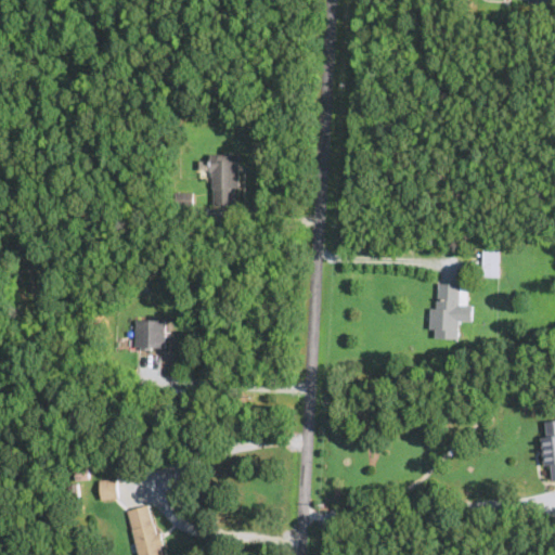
[(241,205),(241,155),(214,155),(214,205),(241,205)]
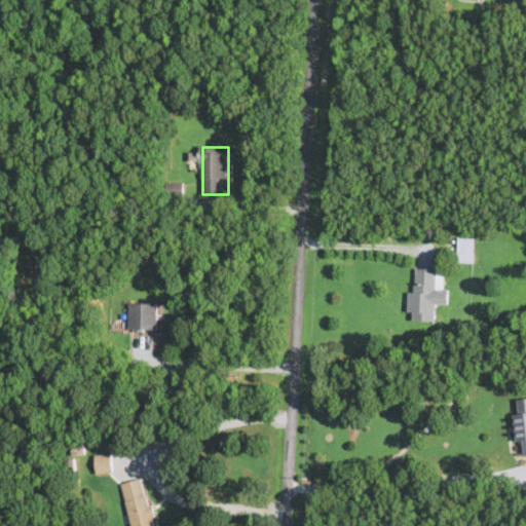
[(167,197),(184,197),(184,183),(167,183),(167,197)]
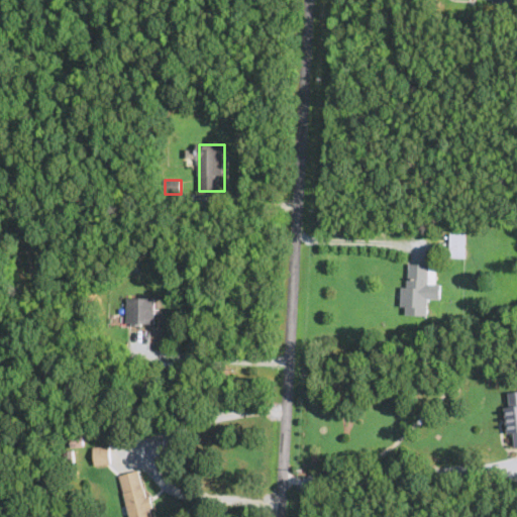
[(450,259),(466,259),(466,234),(450,234),(450,259)]
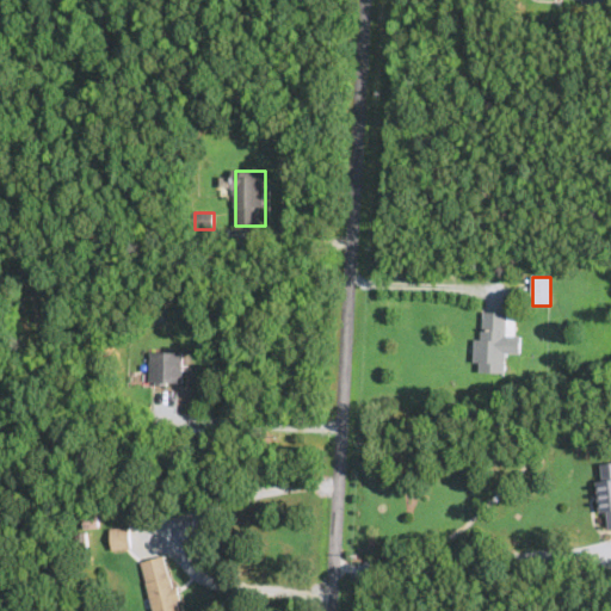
[(522,355),(523,334),(512,334),(512,313),(483,313),(483,340),(476,340),(475,363),(481,363),(480,374),(506,374),(507,355),(522,355)]
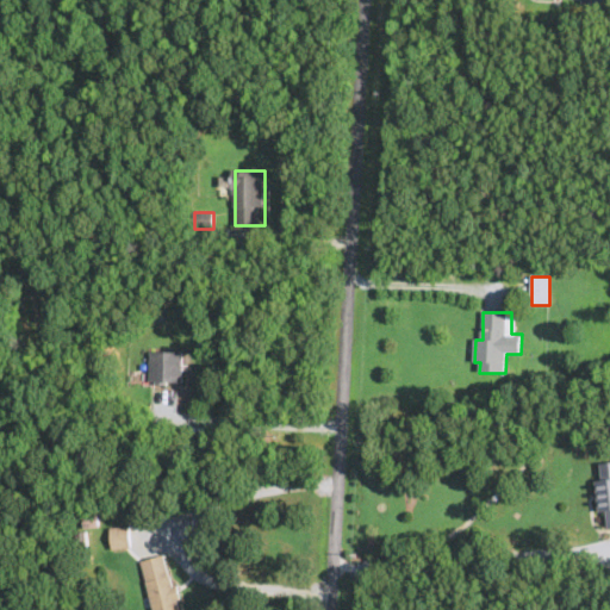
[(184,353),(151,353),(151,384),(184,384),(184,353)]
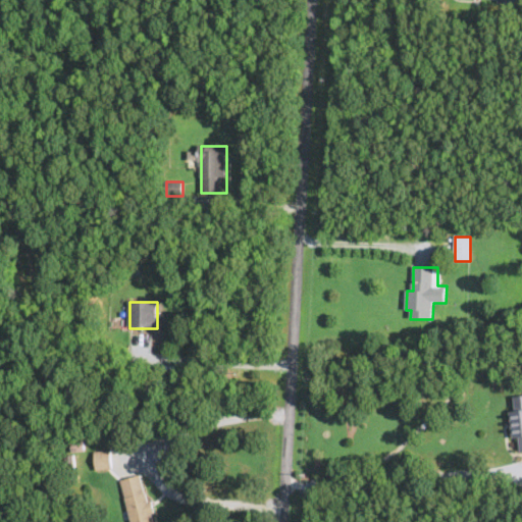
[(112,470),(111,451),(96,451),(96,470),(112,470)]
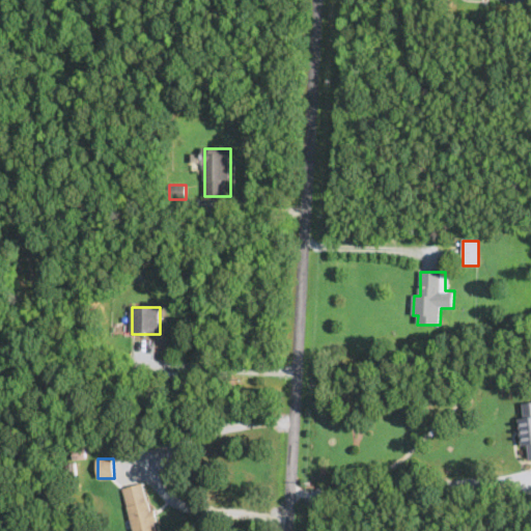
[(134,530),(157,530),(146,482),(123,487),(134,530)]
